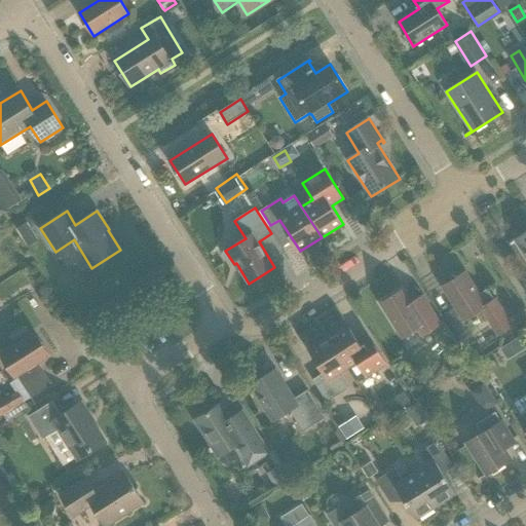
[(17,229),(29,247),(39,239),(28,222),(17,229)]
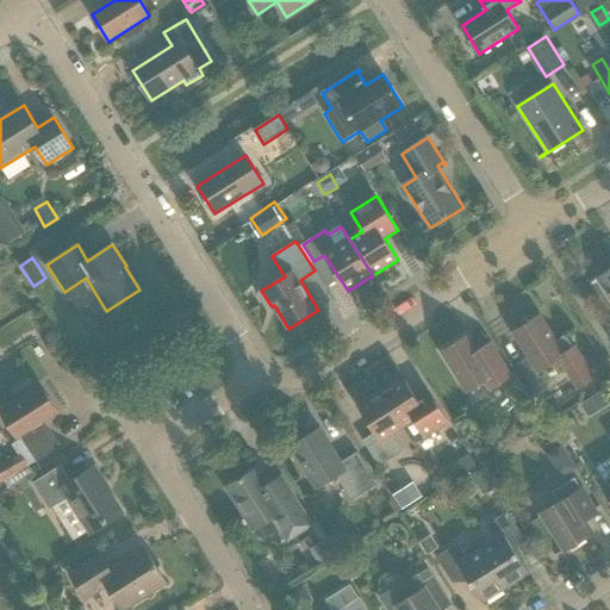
[(609,271),(598,279),(609,298),(609,271)]
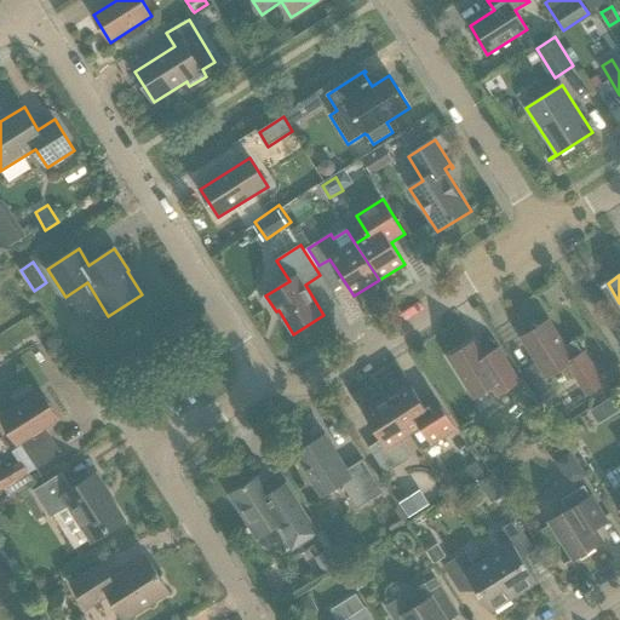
[(538,362),(526,371),(541,395),(554,386),(549,378),(569,365),(589,395),(604,384),(585,352),(584,354),(575,340),(566,346),(549,321),(540,327),(533,325),(532,332),(522,338),(538,362)]
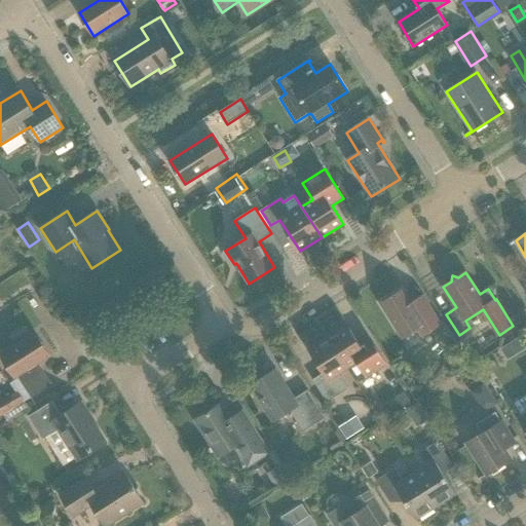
[(441,324),(427,303),(417,310),(404,289),(381,303),(403,338),(425,324),(429,331),(441,324)]
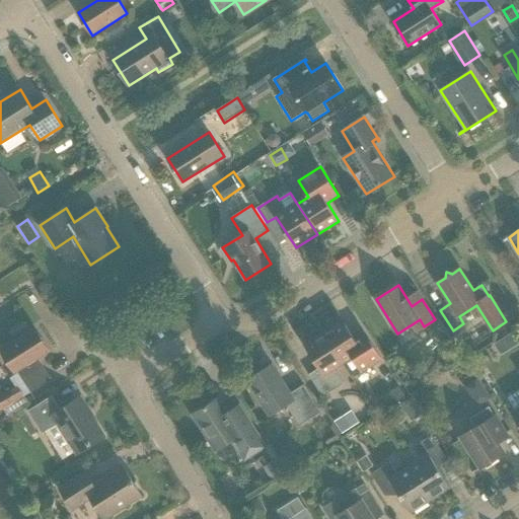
[(358,344),(343,320),(323,332),(344,364),(353,358),(362,372),(382,360),(368,338),(358,344)]
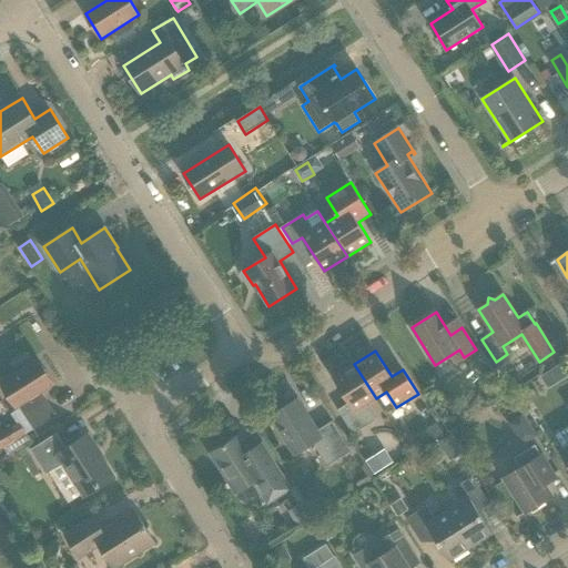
[(57,415),(42,393),(54,385),(38,361),(1,384),(17,409),(20,407),(34,429),(57,415)]
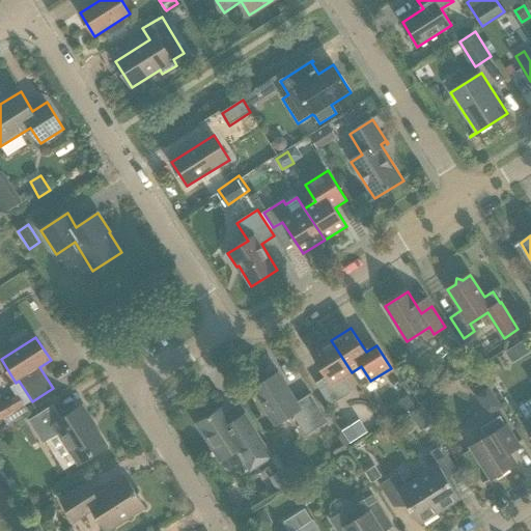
[(352,372),(331,340),(311,353),(327,376),(316,384),(331,407),(351,393),(341,379),(352,372)]
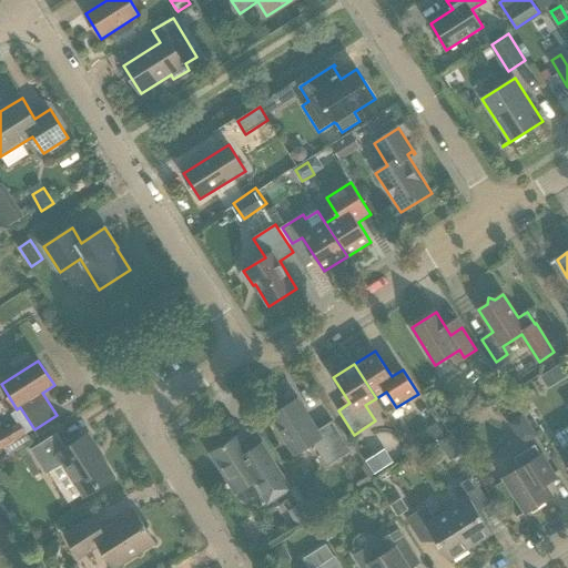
[(352,452),(333,422),(318,430),(298,399),(271,417),(295,455),(313,443),(328,466),(352,452)]
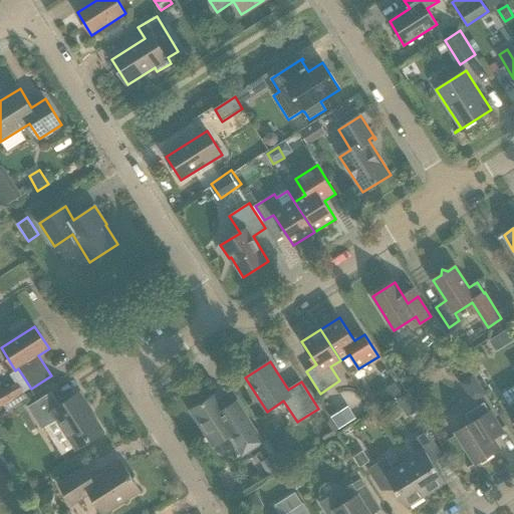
[(4,390),(11,401),(24,393),(18,381),(4,390)]
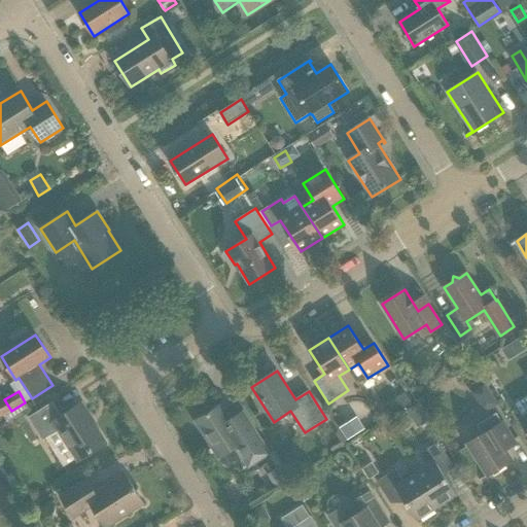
[(479,397),(487,411),(497,405),(489,391),(479,397)]
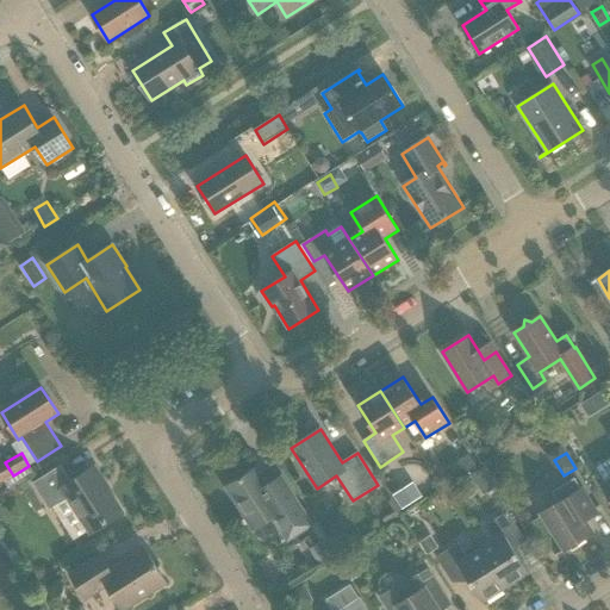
[(33,484),(50,509),(69,497),(92,533),(123,514),(93,468),(73,481),(62,466),(33,484)]
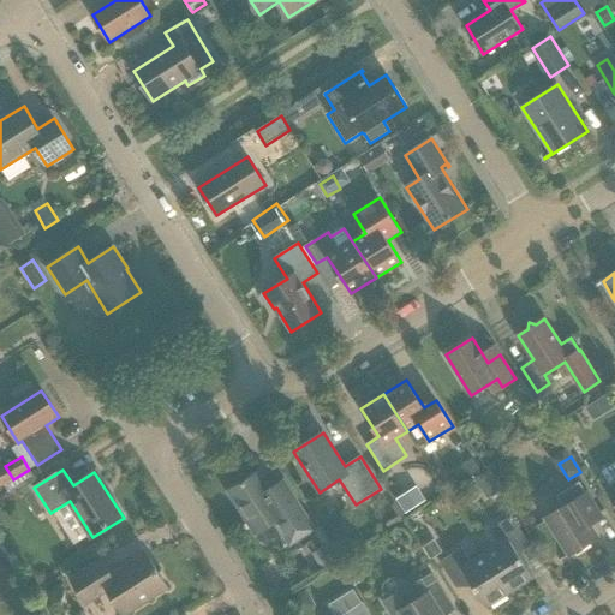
[(293,494),(279,503),(260,472),(228,491),(256,535),(279,520),(287,535),(310,521),(293,494)]
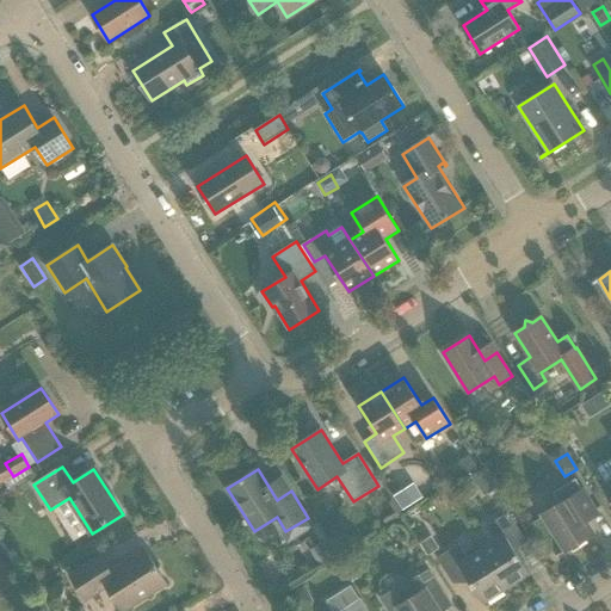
[(560,504),(543,514),(567,551),(593,534),(586,522),(598,514),(579,485),(575,480),(554,494),(560,504)]
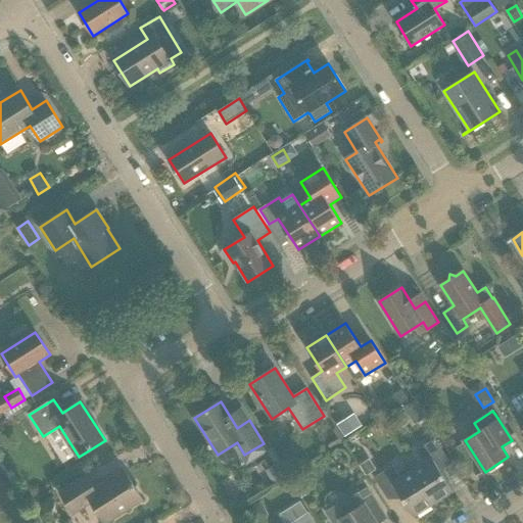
[(338,424),(346,436),(362,426),(353,415),(338,424)]
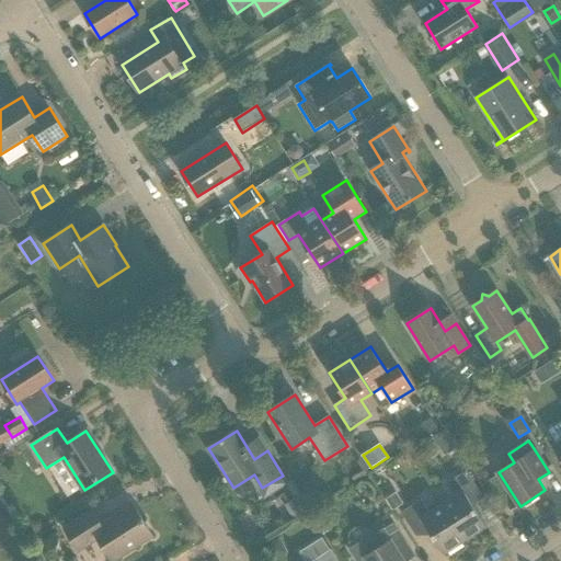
[(22,453),(34,472),(41,468),(29,448),(22,453)]
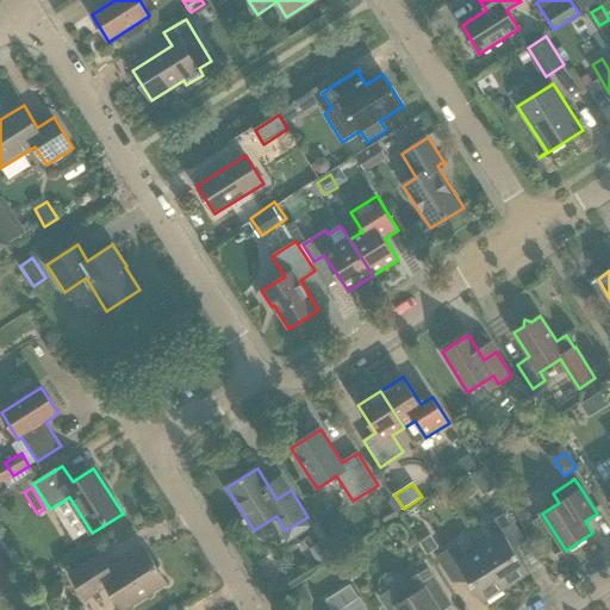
[(481,548),(506,587),(529,573),(511,546),(524,537),(508,511),(486,526),(495,540),(481,548)]
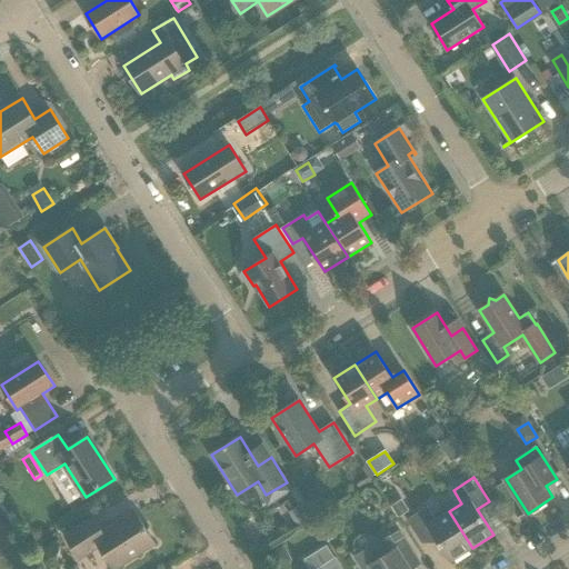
[(289,512),(298,527),(315,517),(296,487),(290,490),(300,506),(289,512)]
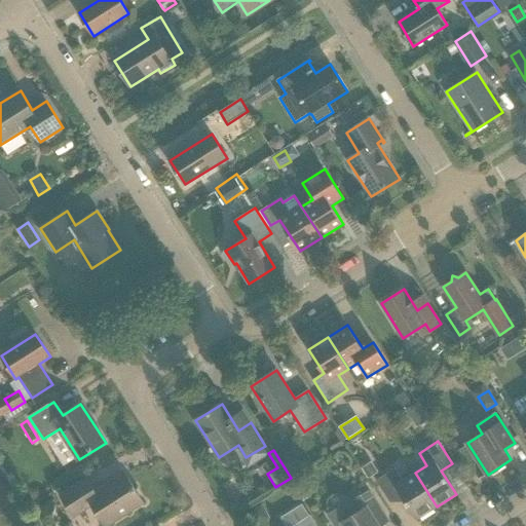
[(362,467),(369,479),(379,473),(372,461),(362,467)]
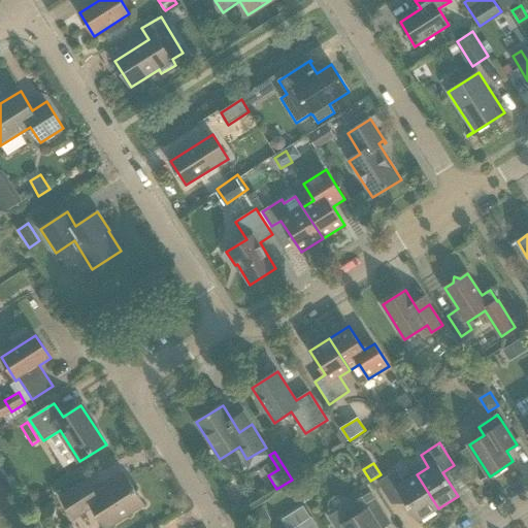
[(402,497),(418,522),(438,508),(417,474),(405,483),(397,470),(377,482),(392,504),(402,497)]
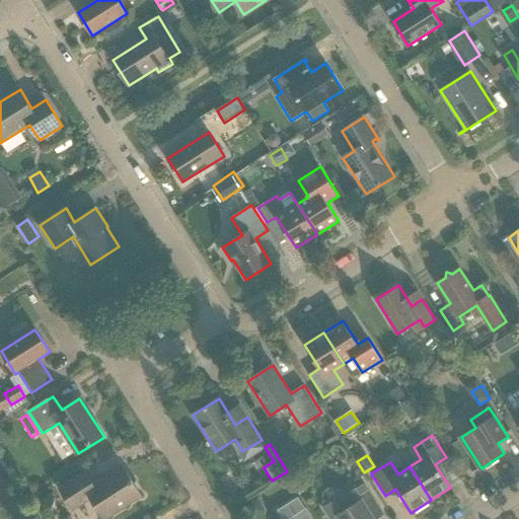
[(92,499),(104,518),(106,518),(142,497),(124,466),(94,486),(86,471),(60,489),(74,511),(92,499)]
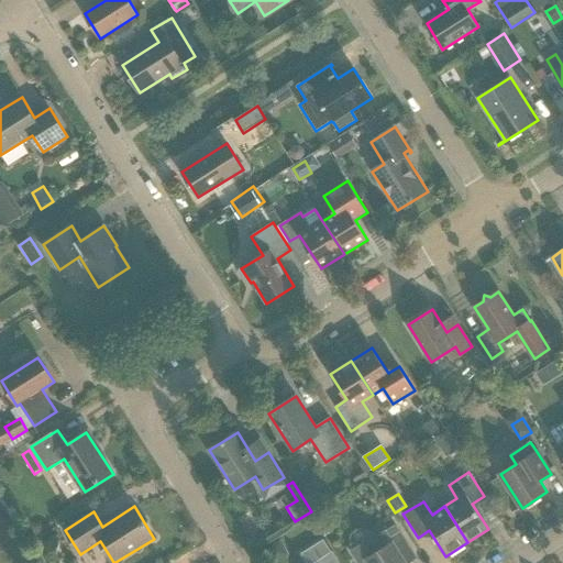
[(410,562),(418,559),(400,531),(396,525),(374,538),(373,537),(352,551),(359,562),(410,562)]
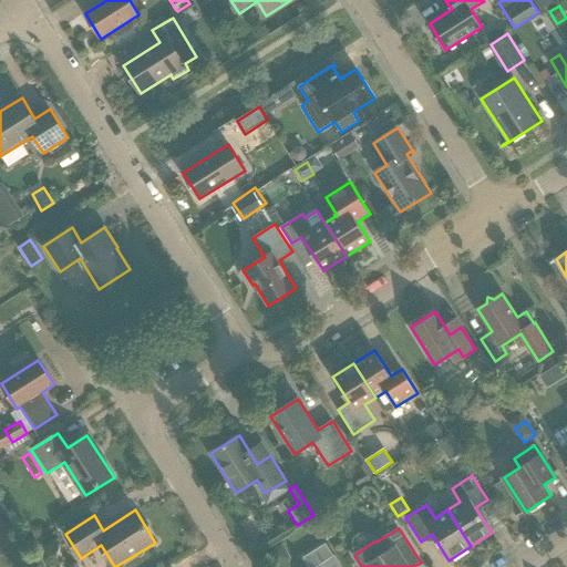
[(341,566),(334,556),(327,544),(303,558),(309,566),(341,566)]
